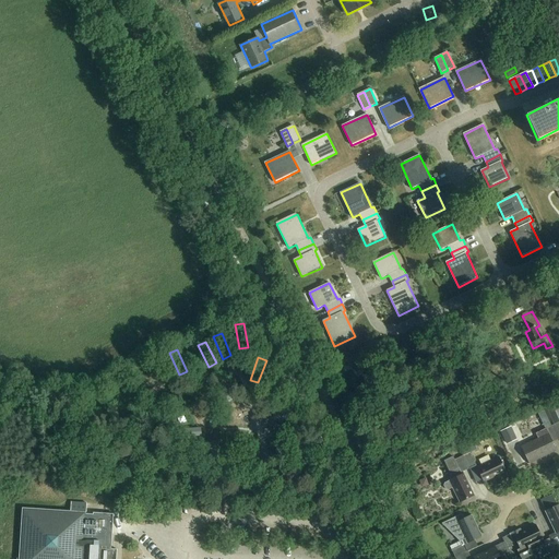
[(222,382),(214,387),(227,407),(234,403),(222,382)]
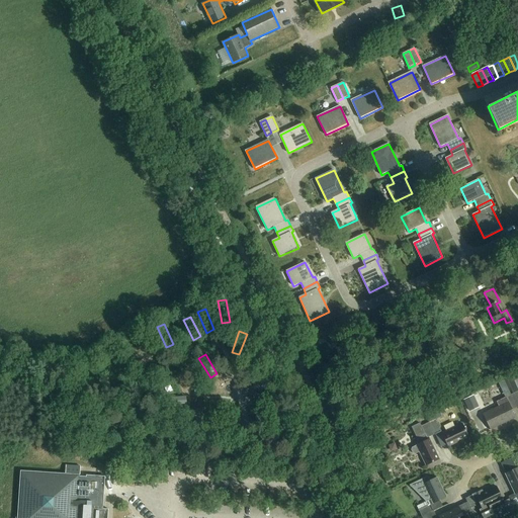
[(271,377),(249,381),(250,390),(273,385),(271,377)]
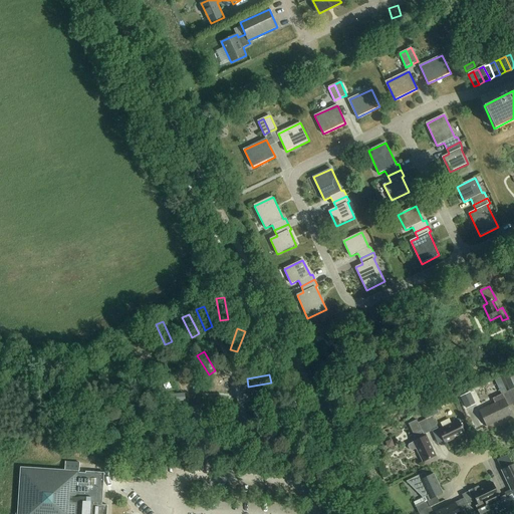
[(497,388),(503,384),(500,378),(494,381),(497,388)]
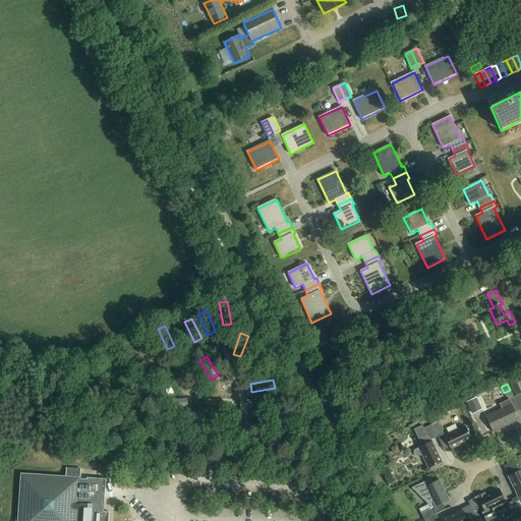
[(278,395),(254,399),(255,407),(279,403),(278,395)]
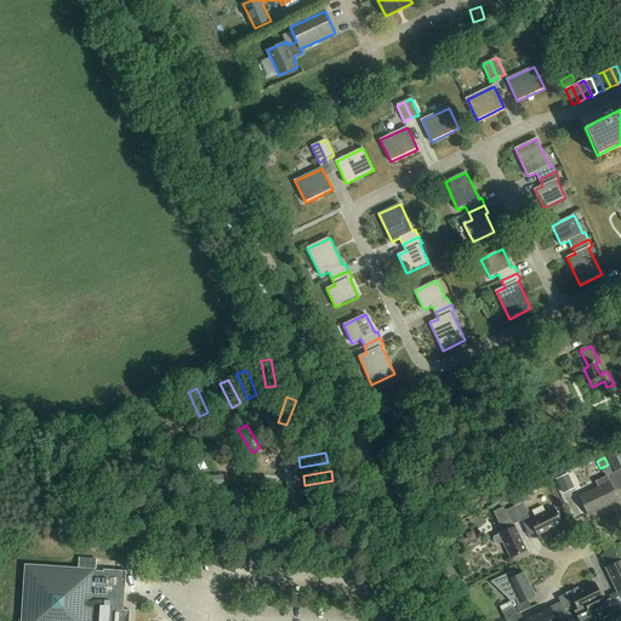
[(620,489),(620,486),(614,473),(607,477),(605,476),(594,482),(597,488),(579,497),(587,517),(619,501),(615,493),(620,489)]
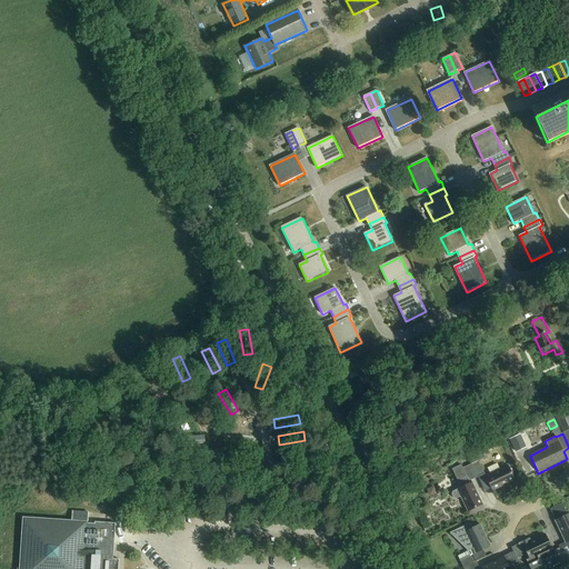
[(515,452),(525,447),(519,435),(509,440),(515,452)]
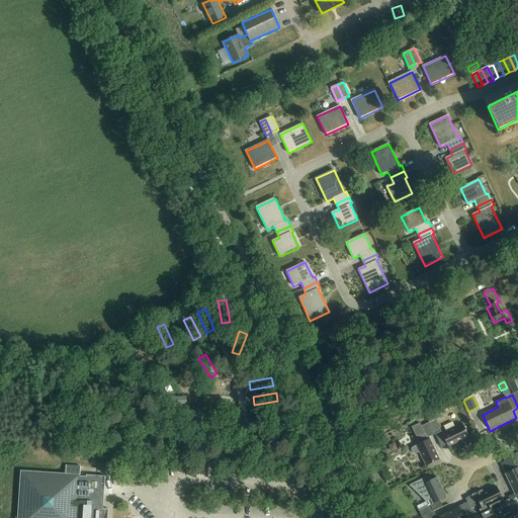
[(189,398),(167,400),(167,408),(189,406),(189,398)]
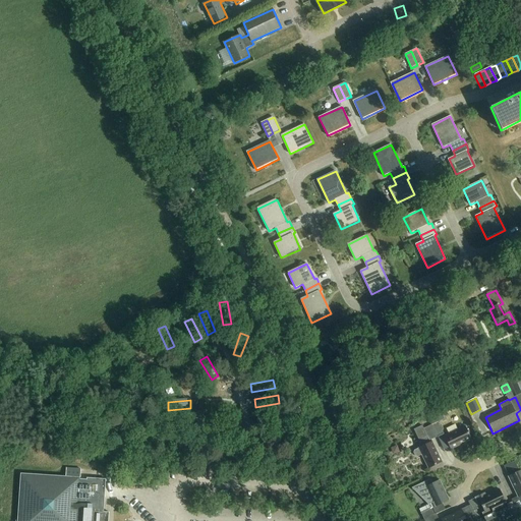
[(430,425),(436,438),(442,435),(437,422),(444,419),(440,412),(427,418),(430,425)]
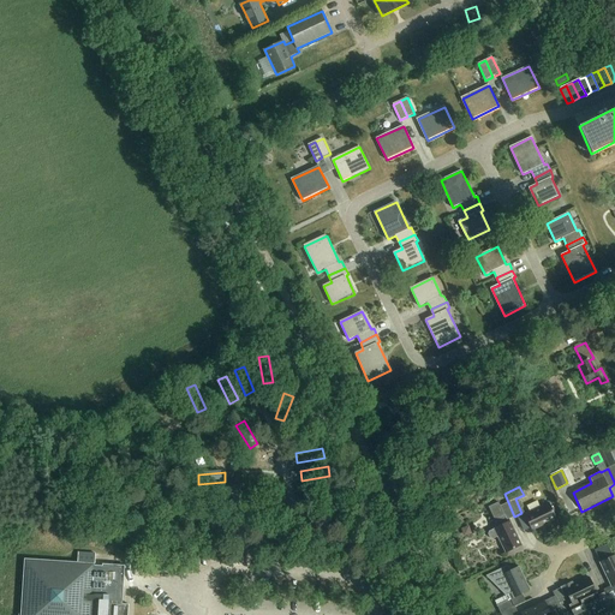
[(232,488),(228,514),(238,514),(242,489),(232,488)]
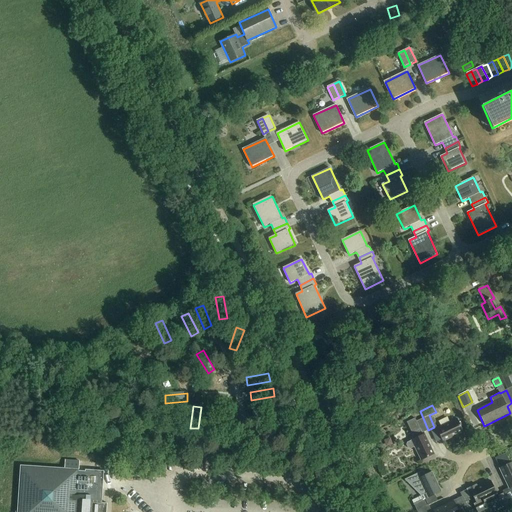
[(209,406),(204,427),(212,429),(217,408),(209,406)]
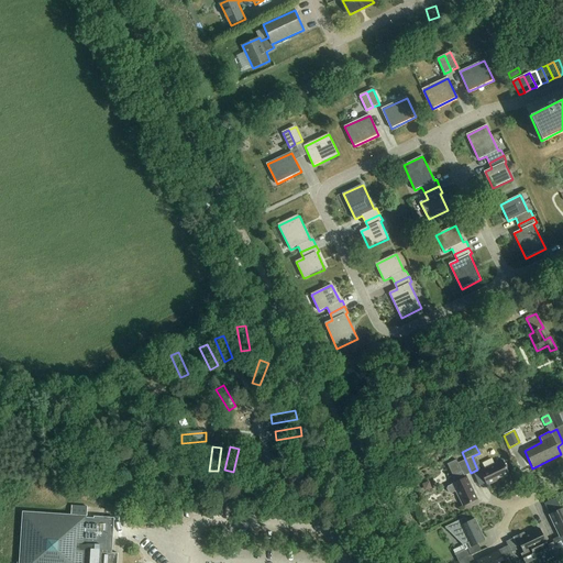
[(250,446),(249,472),(257,473),(258,448),(250,446)]
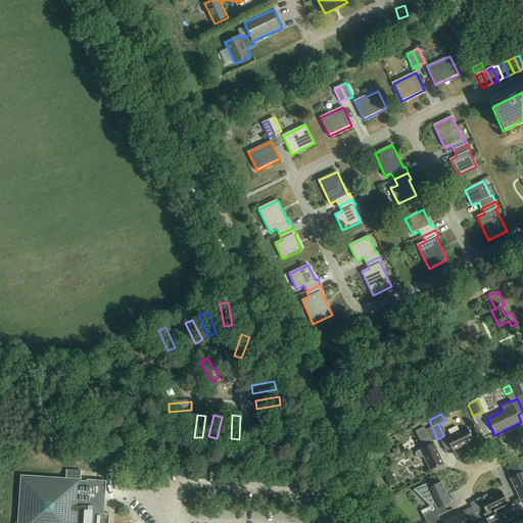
[(257,420),(256,428),(279,431),(280,424),(257,420)]
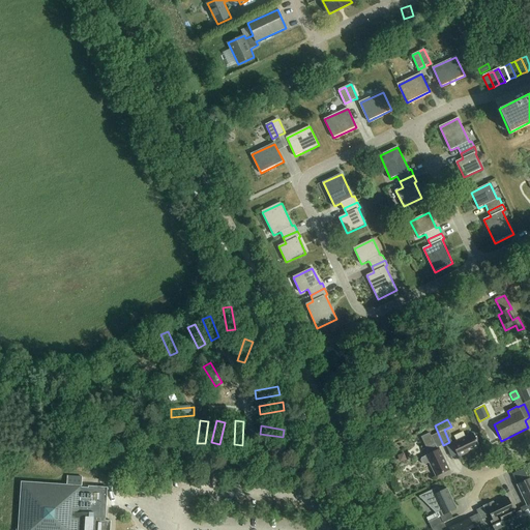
[(430,450),(435,447),(436,448),(443,445),(438,433),(430,437),(429,434),(420,437),(425,448),(429,447),(430,450)]
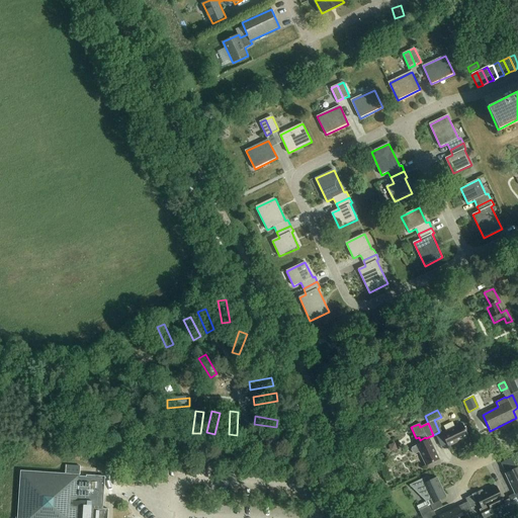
[(448,447),(468,438),(462,424),(442,434),(448,447)]
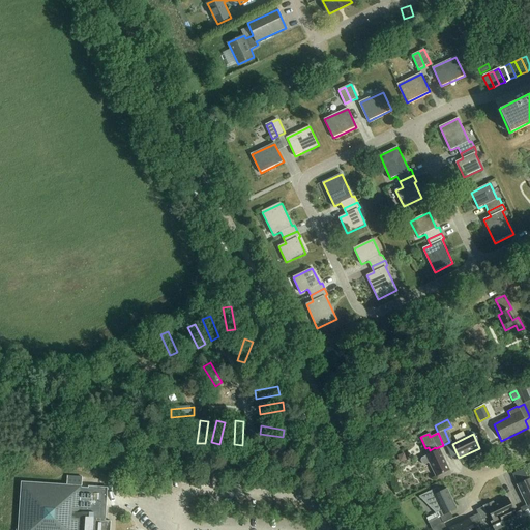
[(257,445),(257,453),(278,455),(280,447),(257,445)]
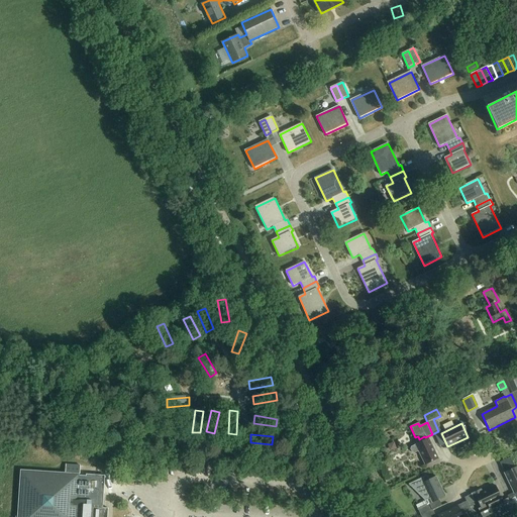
[(413,454),(418,451),(424,466),(438,458),(429,439),(410,448),(409,449),(411,453),(413,454)]
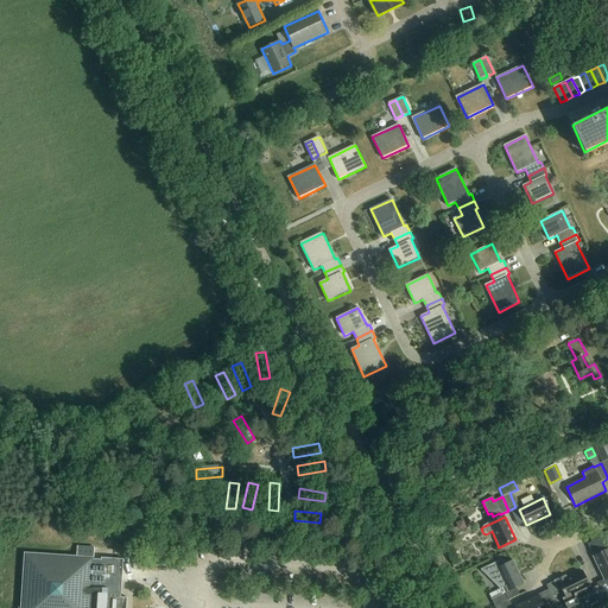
[(267,539),(272,531),(255,519),(251,529),(267,539)]
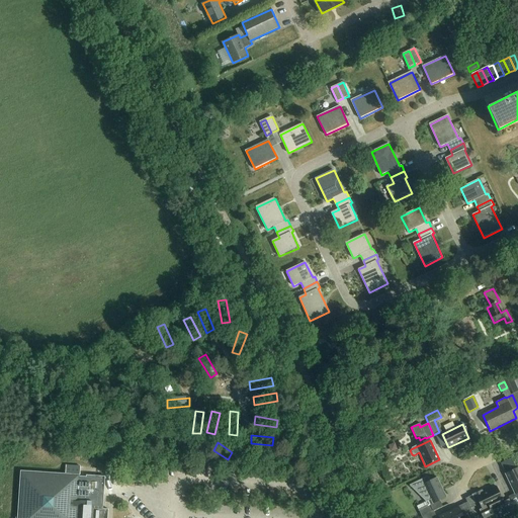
[(515,495),(517,493),(517,467),(505,475),(515,495)]
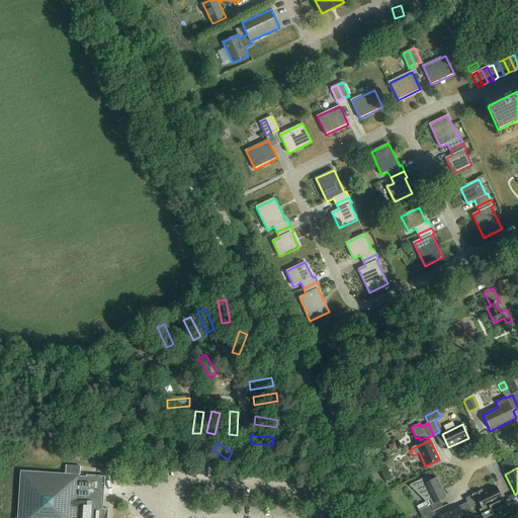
[(107,517),(108,509),(103,508),(104,491),(105,476),(20,470),(16,517),(107,517)]
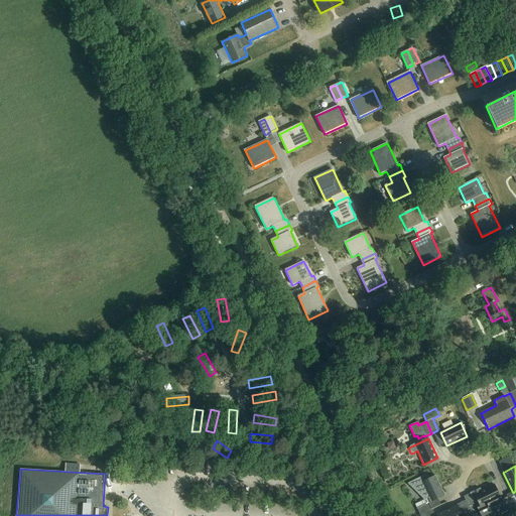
[(113,483),(123,484),(123,476),(114,475),(113,483)]
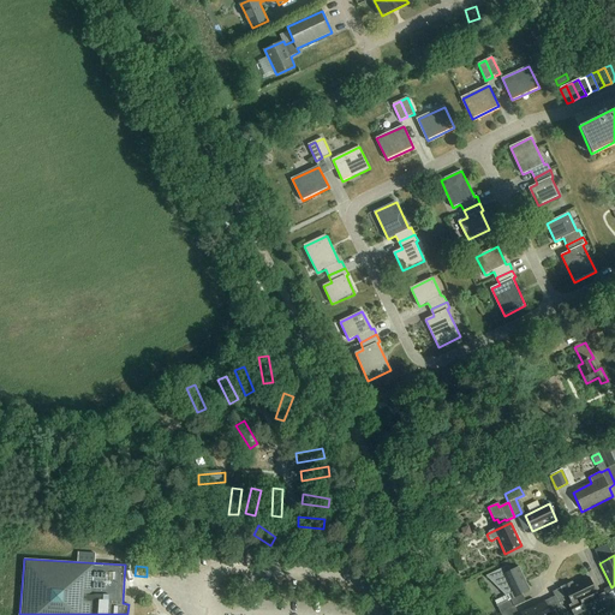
[(512,599),(521,596),(530,591),(519,568),(511,572),(508,567),(485,577),(506,597),(508,596),(509,601),(512,599)]
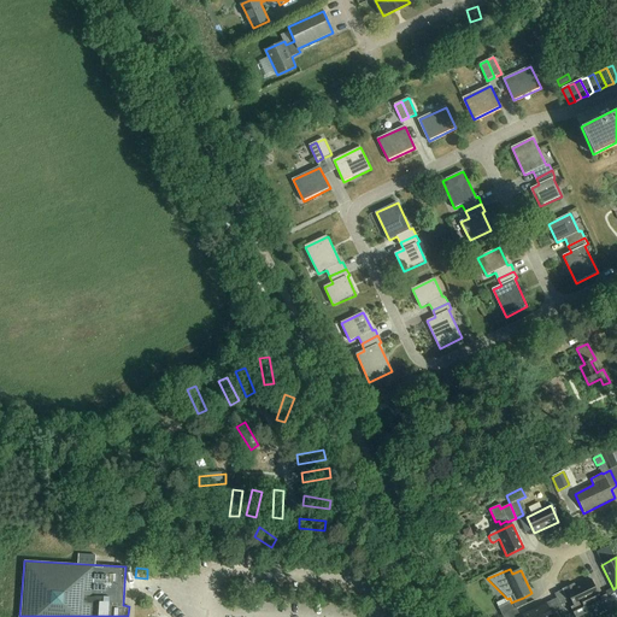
[(613,610),(607,595),(599,599),(591,580),(575,587),(574,585),(562,591),(566,601),(570,599),(574,607),(570,609),(574,616),(581,616),(588,615),(586,611),(601,604),(606,613),(613,610)]
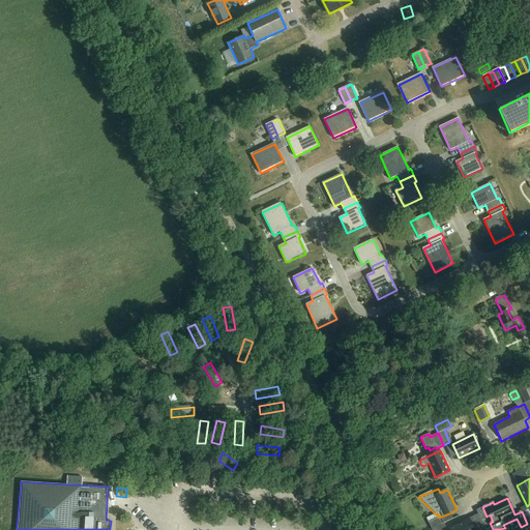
[(432,529),(444,523),(441,517),(439,518),(429,523),(432,529)]
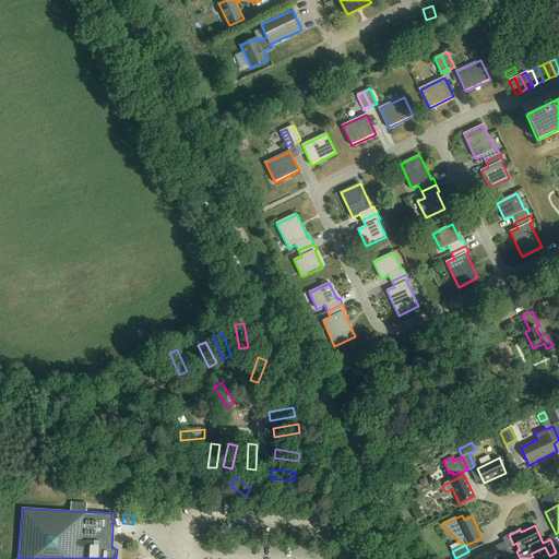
[(500,558),(495,547),(473,558),(500,558)]
